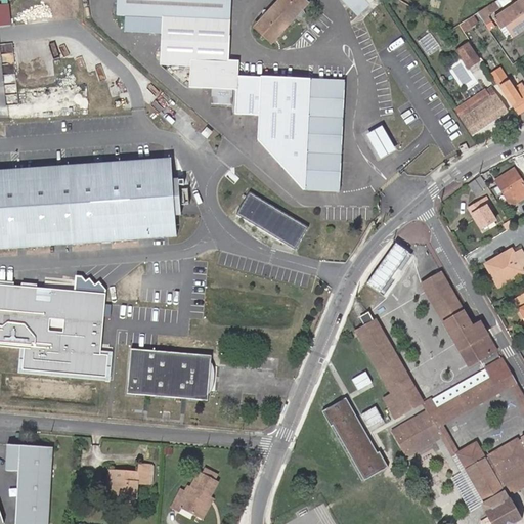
[(304,191),(310,81),(239,77),(241,61),(229,61),(232,0),(117,0),(116,15),(162,17),(160,64),(190,67),(189,88),(236,91),(234,115),(259,117),(258,141),(263,142),(265,142),(265,144),(265,149),(304,191)]
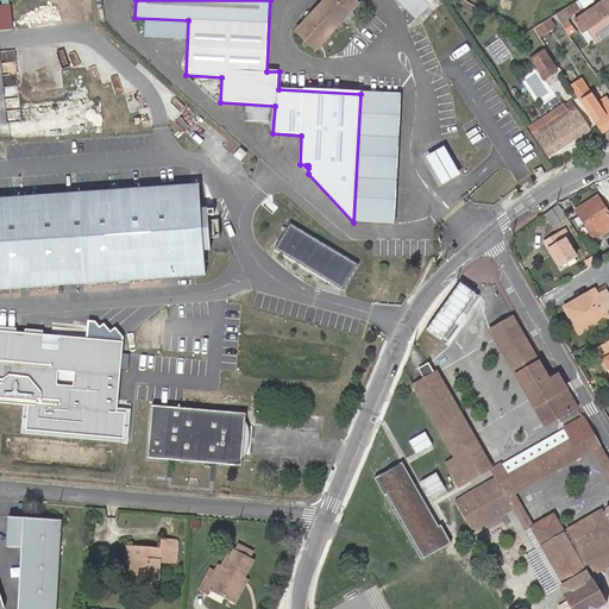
[(315,50),(358,4),(355,0),(326,0),(296,32),(315,50)]
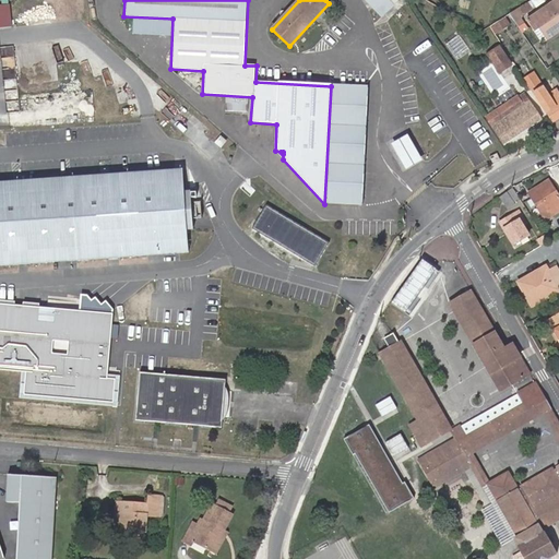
[(390,0),(365,0),(382,18),(394,4),(390,0)]
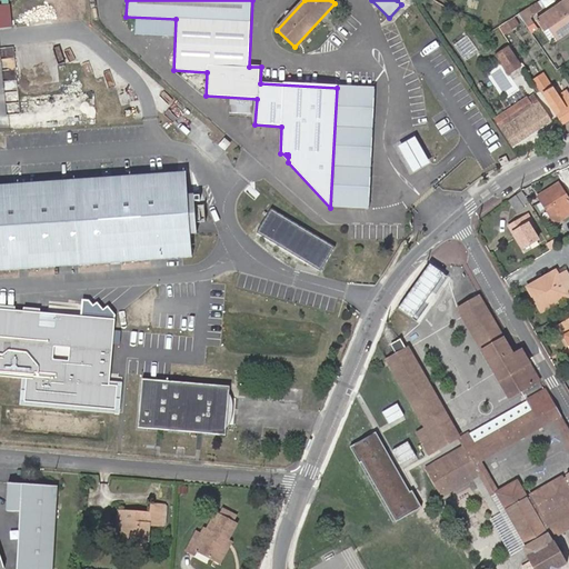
[(556,41),(568,31),(568,1),(568,0),(567,0),(535,21),(543,33),(548,29),(556,41)]
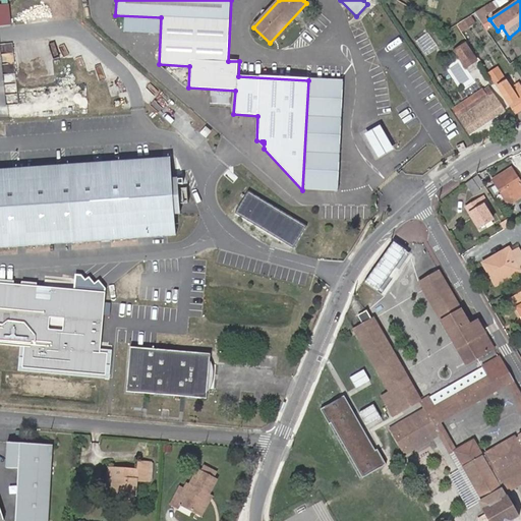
[(11,2),(0,2),(0,23),(12,23),(11,2)]
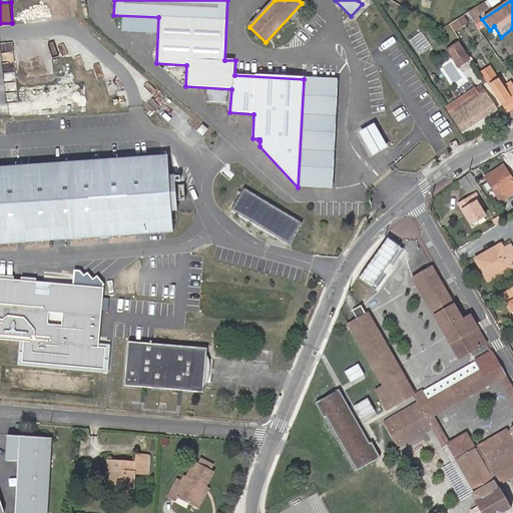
[(456,29),(468,21),(465,15),(452,22),(456,29)]
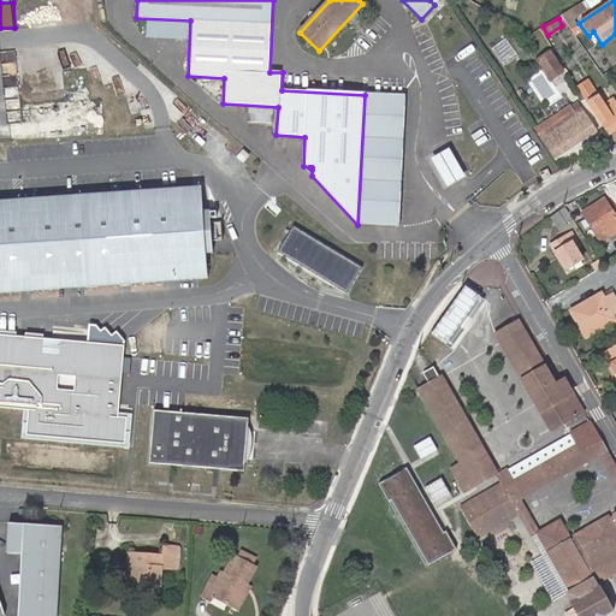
[(550,52),(537,59),(550,80),(557,76),(567,90),(573,87),(550,52)]
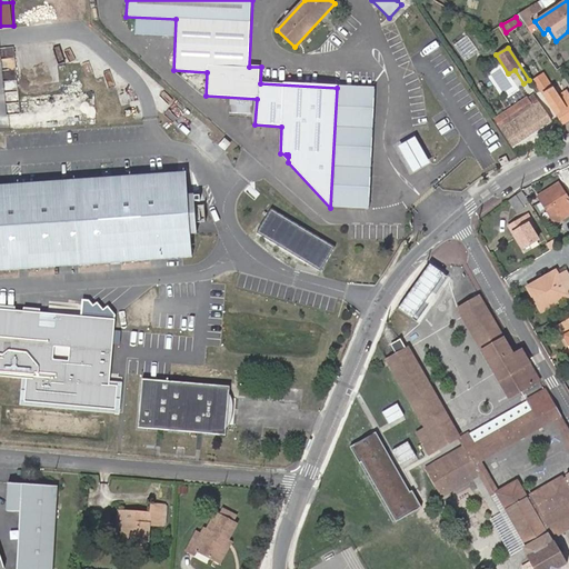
[(543,77),(535,82),(565,128),(568,125),(568,98),(567,96),(559,100),(552,91),(543,77)]
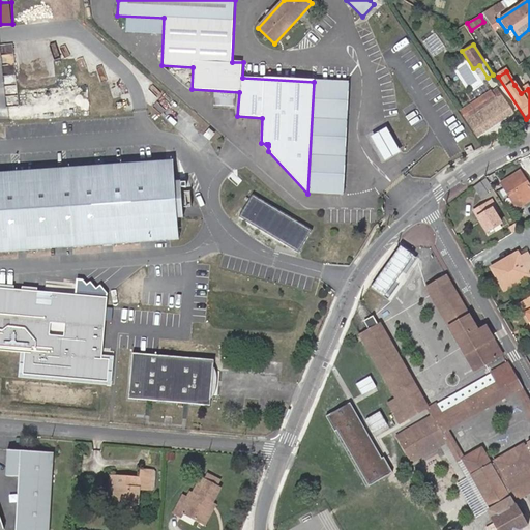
[(350,83),(314,82),(307,194),(345,196),(350,83)]
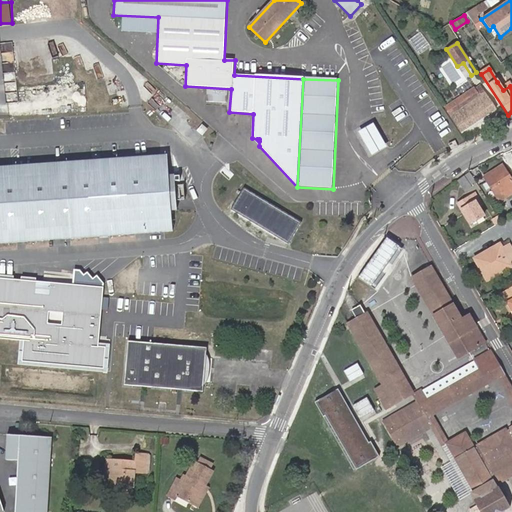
[(447,107),(457,122),(468,115),(462,107),(478,96),(476,93),(473,89),(447,107)]
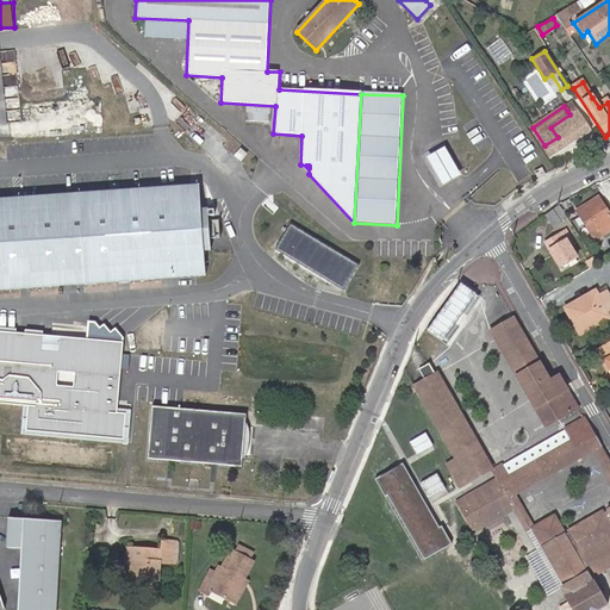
[(558,137),(545,145),(552,157),(590,131),(574,106),(567,111),(570,114),(551,128),(558,137)]
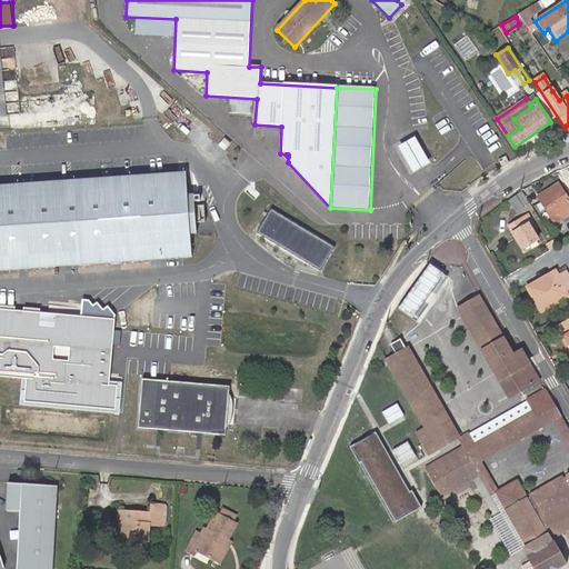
[(417,135),(399,143),(413,171),(431,161),(417,135)]
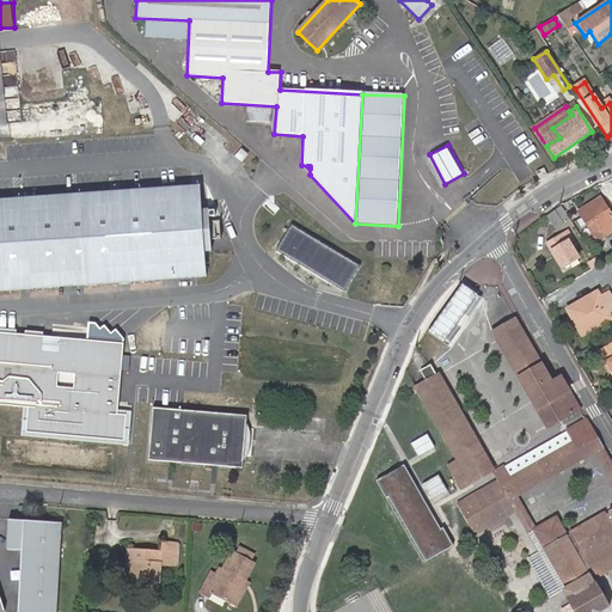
[(60,286),(206,276),(200,185),(0,199),(0,289),(48,287),(49,293),(60,292),(60,286)]
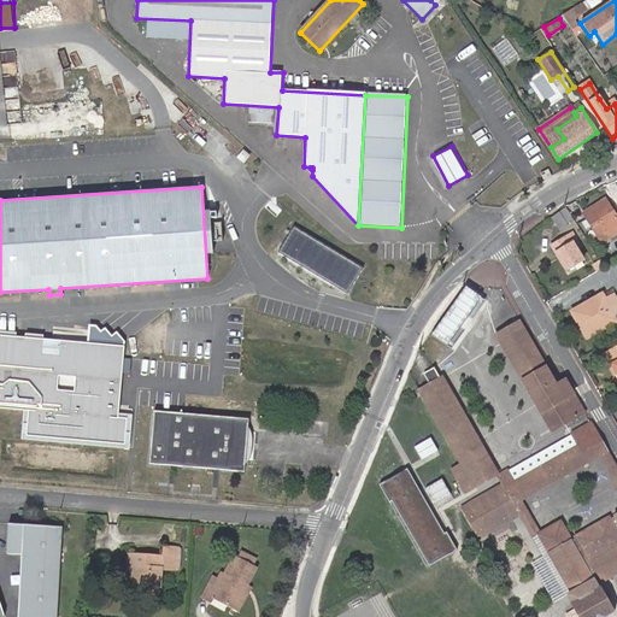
[(616,216),(606,200),(585,213),(603,244),(616,234),(616,216)]
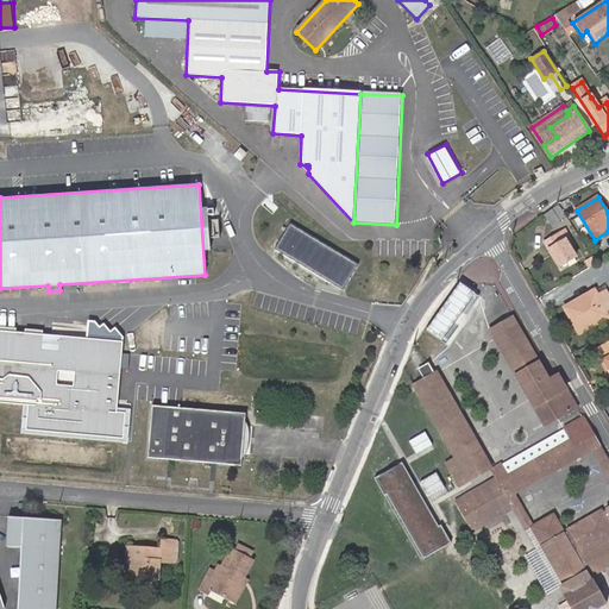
[(552,208),(545,213),(553,227),(560,223),(552,208)]
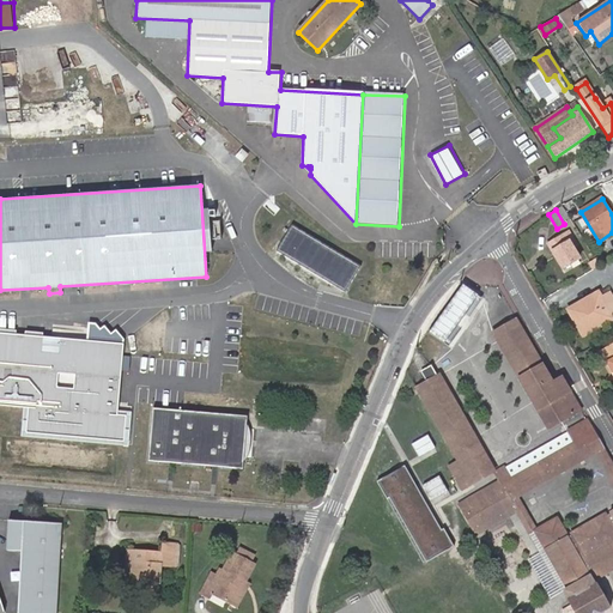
[(548,243),(563,268),(580,258),(570,241),(574,238),(569,230),(548,243)]
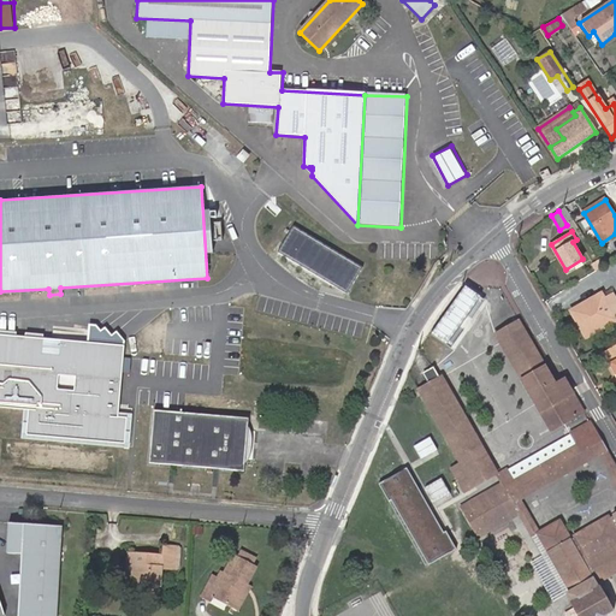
[(285,254),(341,288),(354,267),(298,235),(285,254)]
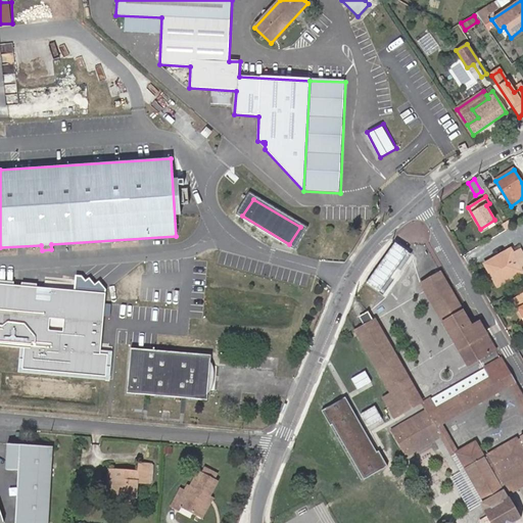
[(391,248),(367,283),(381,293),(406,257),(391,248)]
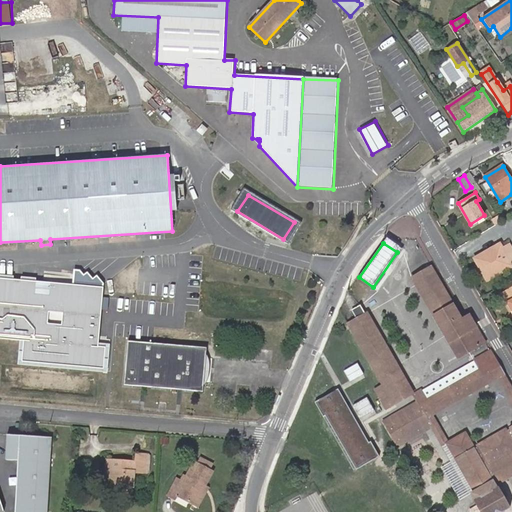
[(500,243),(475,258),(488,280),(511,265),(511,248),(509,244),(503,248),(500,243)]
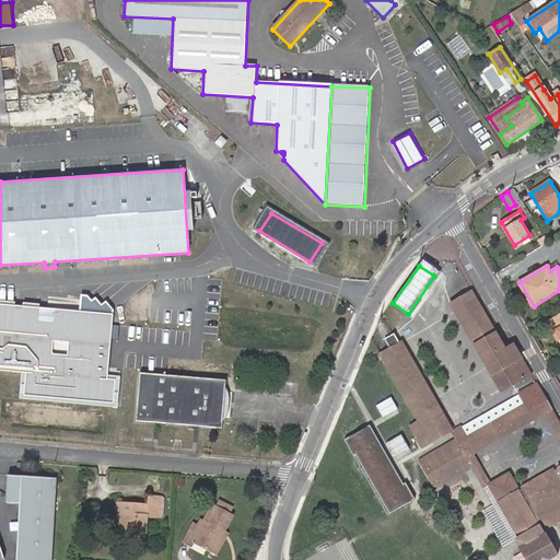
[(483,361),(506,348),(473,290),(451,303),(483,361)]
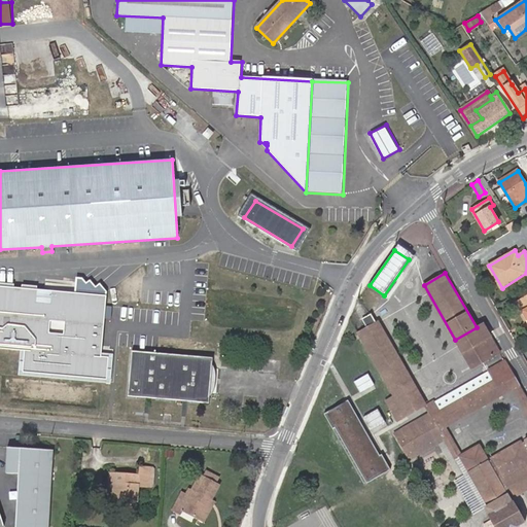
[(107,299),(0,288),(0,348),(26,351),(24,374),(106,382),(109,358),(102,357),(104,326),(107,299)]
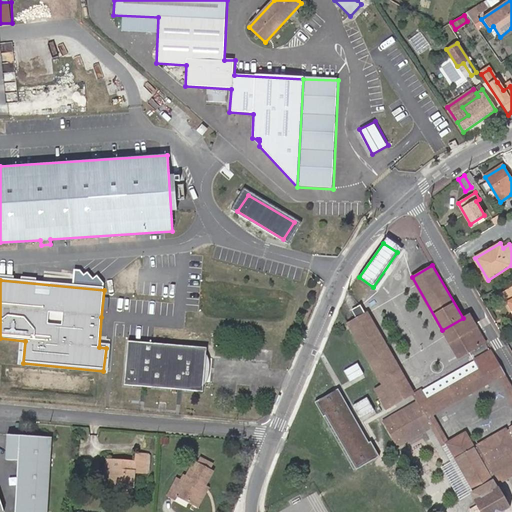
[(362,306),(353,311),(357,318),(366,313),(362,306)]
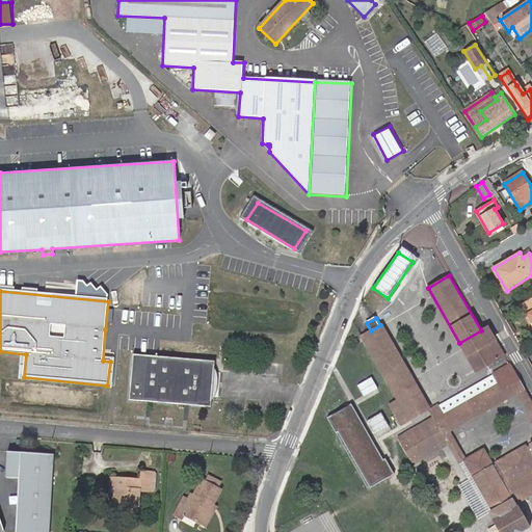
[(382,325),(361,337),(398,398),(418,388),(382,325)]
